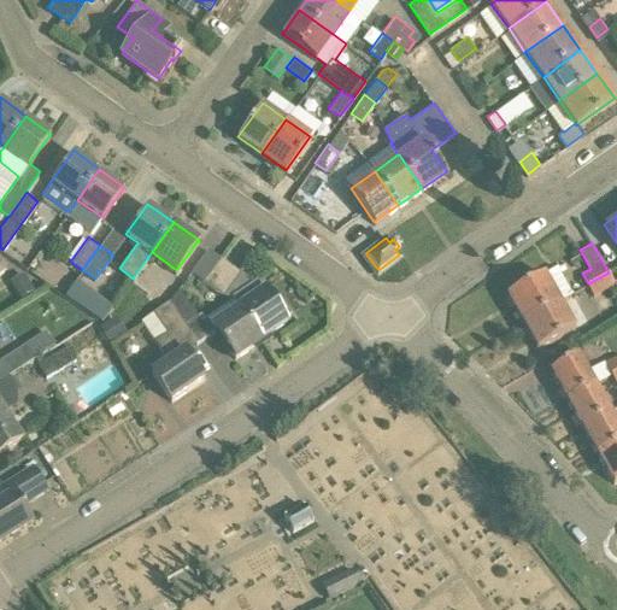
[(203,280),(203,281),(221,256),(209,247),(192,270),(203,279),(203,280)]
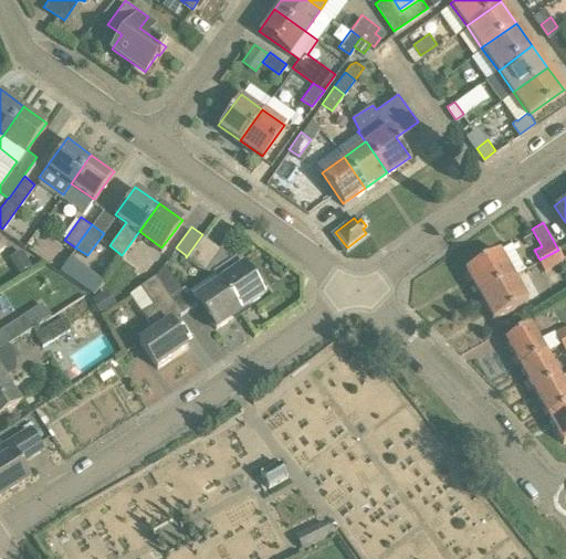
[(238,255),(220,266),(211,262),(221,248),(202,234),(186,257),(197,265),(212,272),(212,273),(215,274),(219,281),(240,309),(263,293),(238,255)]
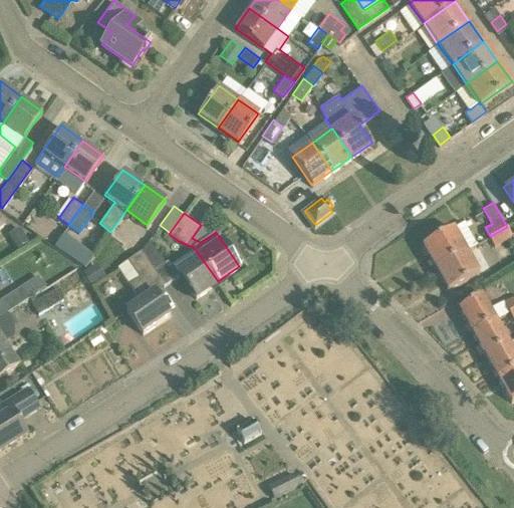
[(478,243),(465,220),(454,227),(453,226),(422,244),(435,267),(466,249),(478,243)]
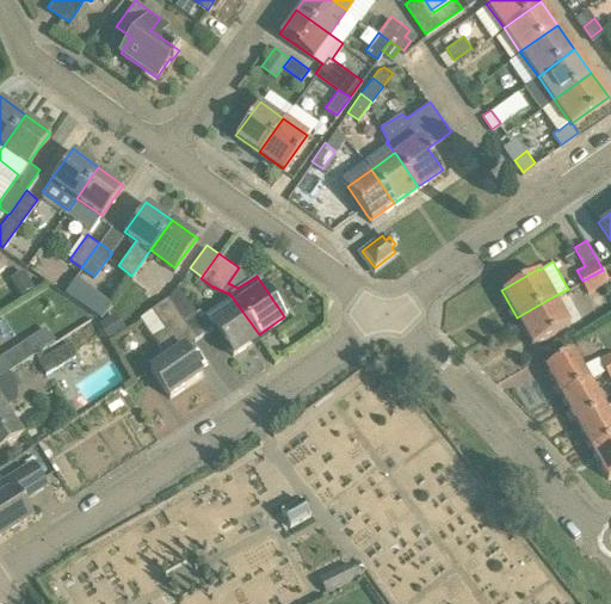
[(588,291),(609,279),(603,270),(582,281),(588,291)]
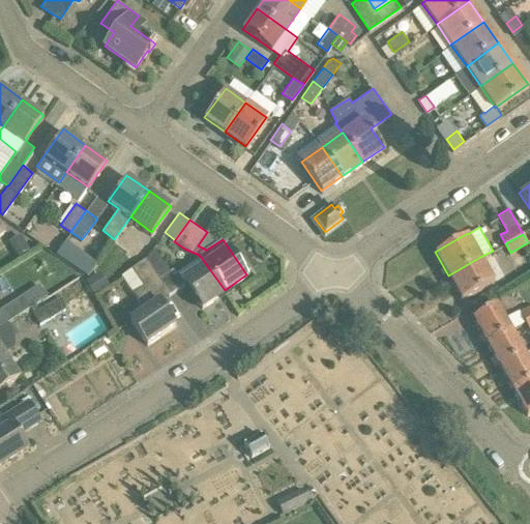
[(56,253),(72,263),(82,250),(65,238),(56,253)]
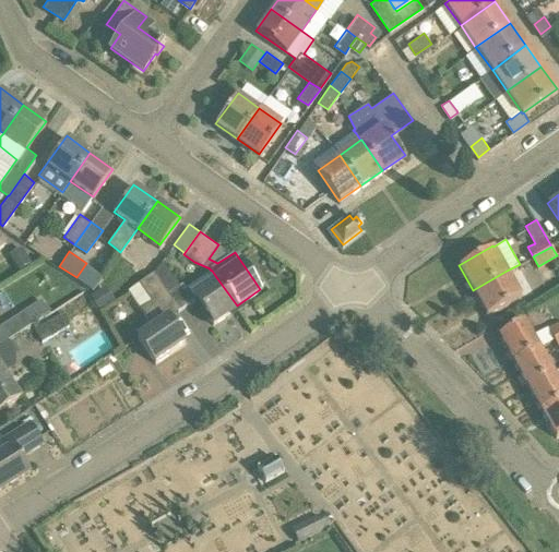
[(163,259),(153,271),(178,307),(190,299),(194,296),(193,294),(190,288),(188,285),(183,289),(175,277),(163,259)]
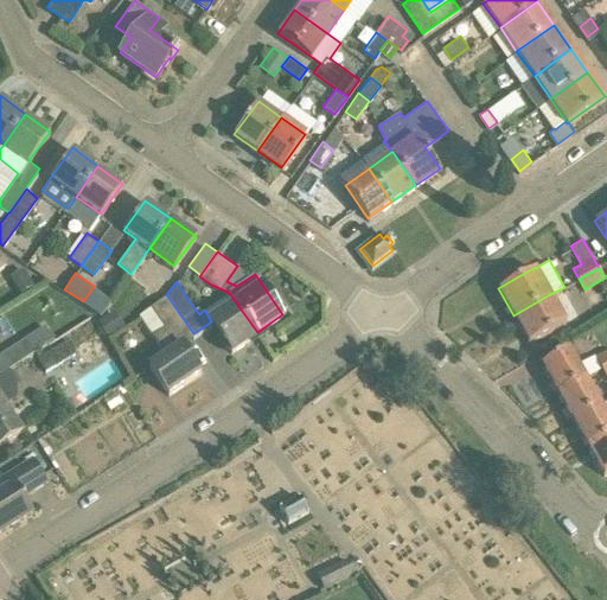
[(152,334),(165,352),(148,364),(168,393),(200,371),(180,342),(193,333),(166,294),(151,305),(165,326),(152,334)]
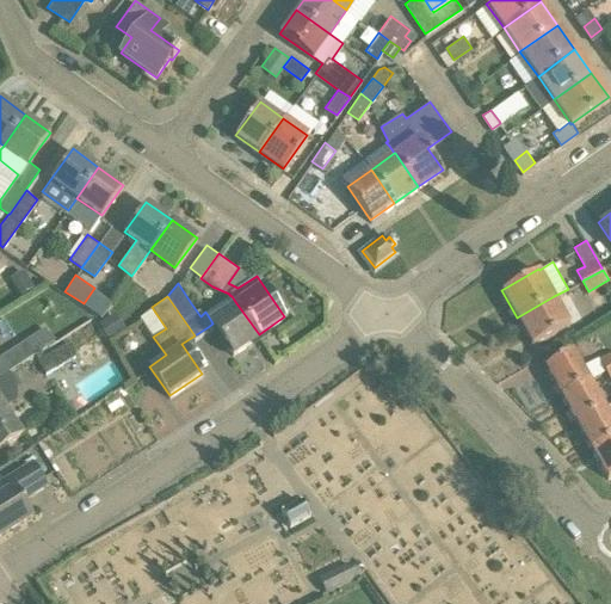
[(554,296),(517,318),(532,344),(569,324),(554,296)]
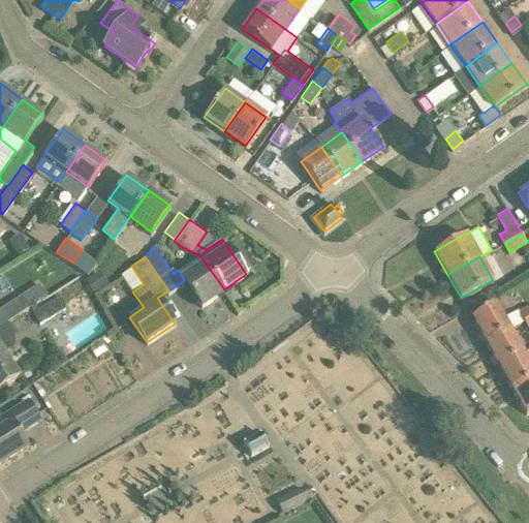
[(224,289),(205,263),(183,278),(184,280),(201,305),(224,289)]
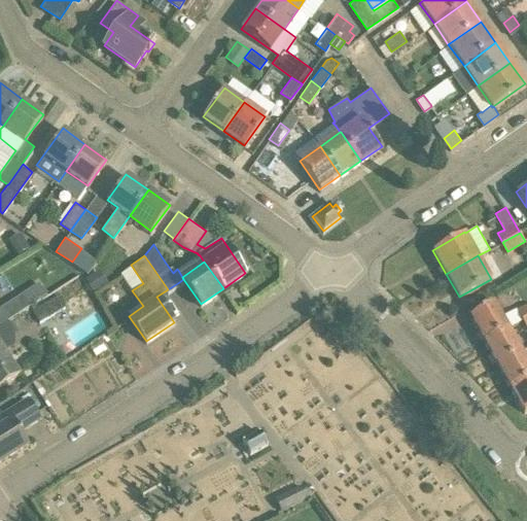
[(99,267),(85,276),(93,289),(108,280),(99,267)]
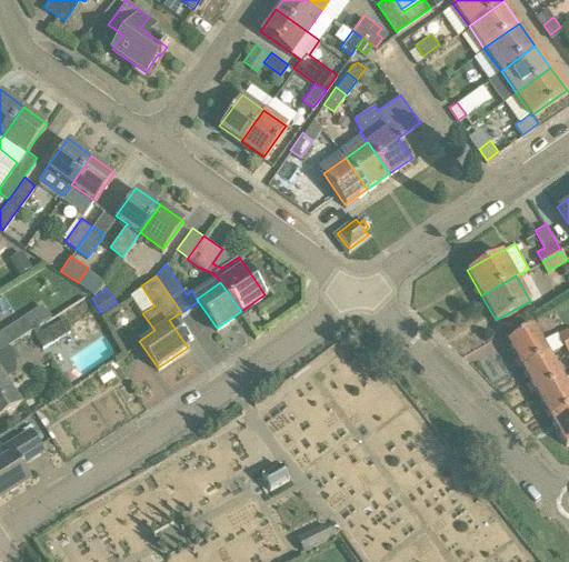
[(43,320),(36,308),(0,330),(0,331),(8,343),(43,320)]
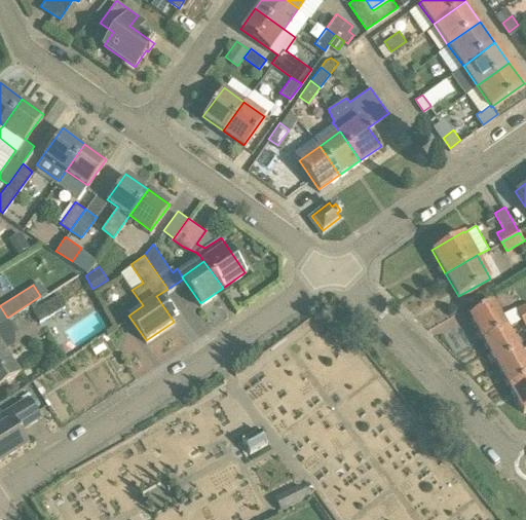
[(66,303),(59,291),(31,306),(39,320),(66,303)]
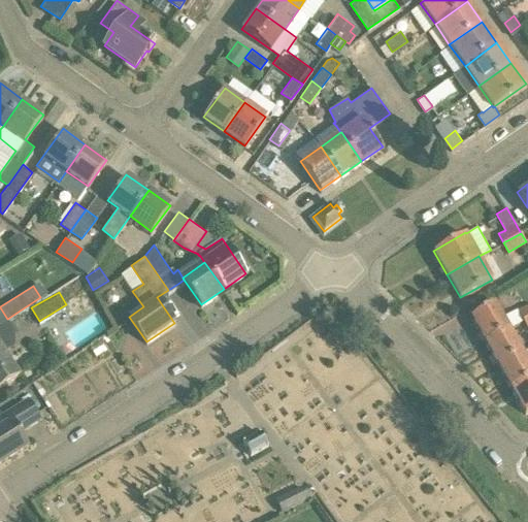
[(495,301),(470,316),(485,339),(508,326),(495,301)]
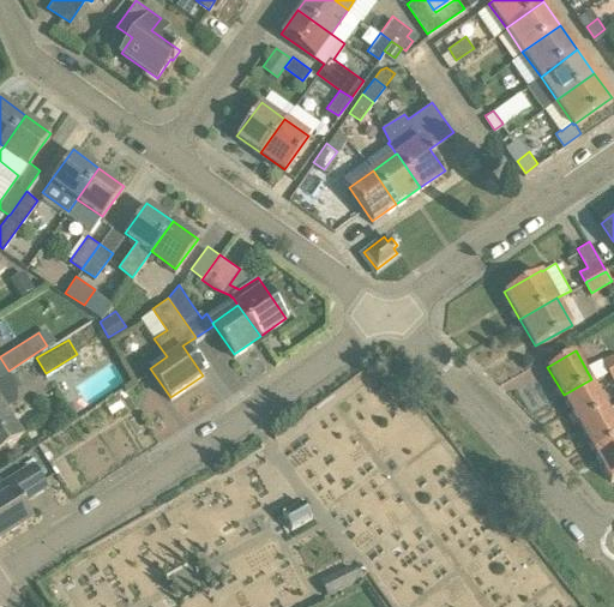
[(608,371),(613,366),(613,350),(601,359),(608,371)]
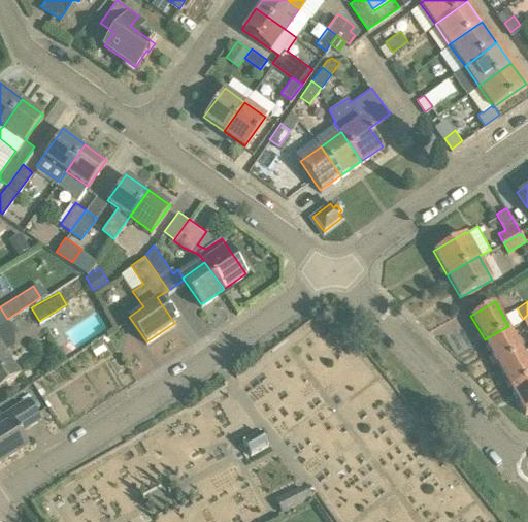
[(343,365),(347,365),(361,404),(336,404),(341,420),(382,404),(371,402),(371,385),(381,382),(371,368),(383,364),(342,352),(315,315),(287,335),(308,364),(297,372),(291,357),(292,384),(279,380),(278,341),(205,396),(222,402),(260,372),(275,415),(293,409),(278,390),(351,388),(344,371),(338,364),(340,358),(343,365)]
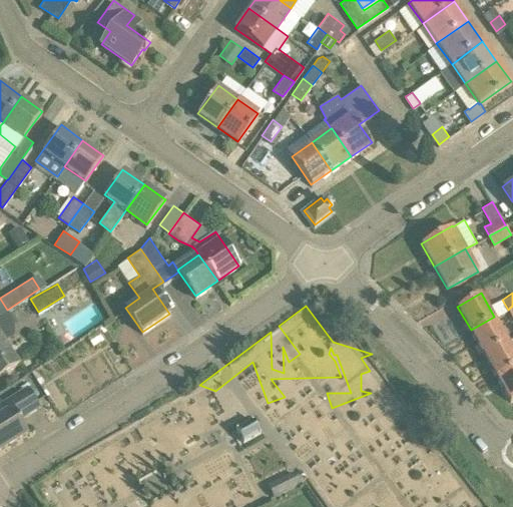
[(494,317),(471,330),(484,353),(507,340),(494,317)]
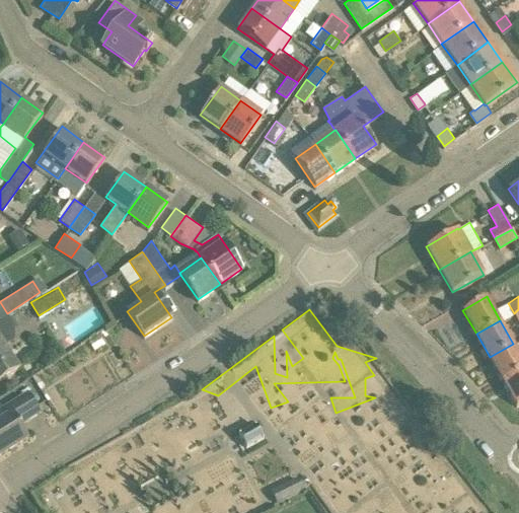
[(0,379),(19,367),(0,336),(0,379)]
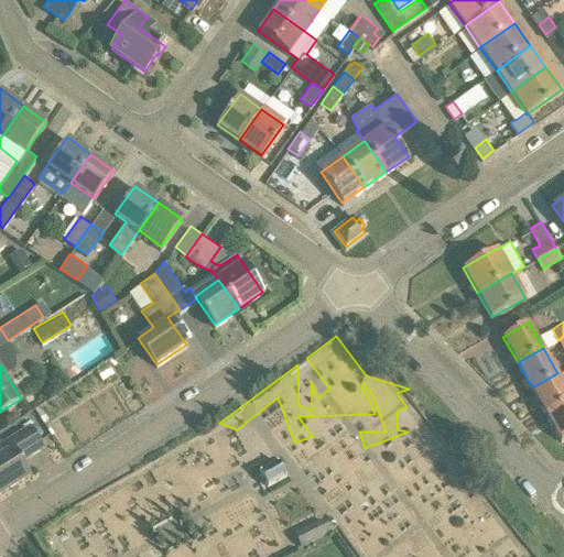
[(546,413),(563,403),(563,384),(557,373),(532,388),(546,413)]
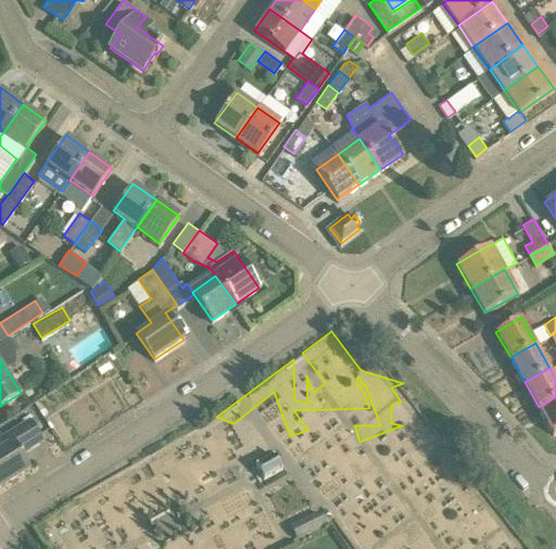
[(555,431),(555,397),(539,407),(553,433),(555,431)]
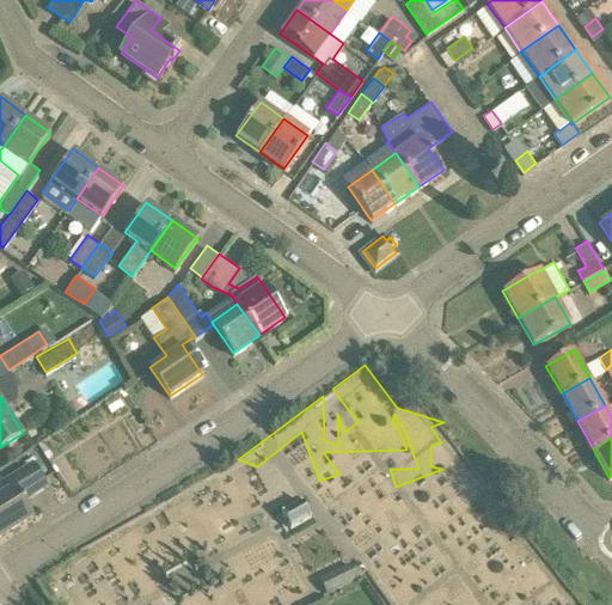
[(48,483),(34,459),(2,480),(7,487),(0,492),(0,535),(34,514),(24,499),(48,483)]
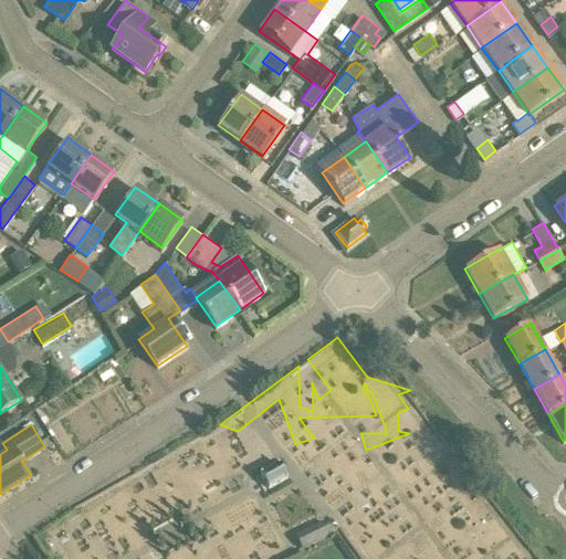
[(286,475),(279,461),(260,471),(269,486),(286,475)]
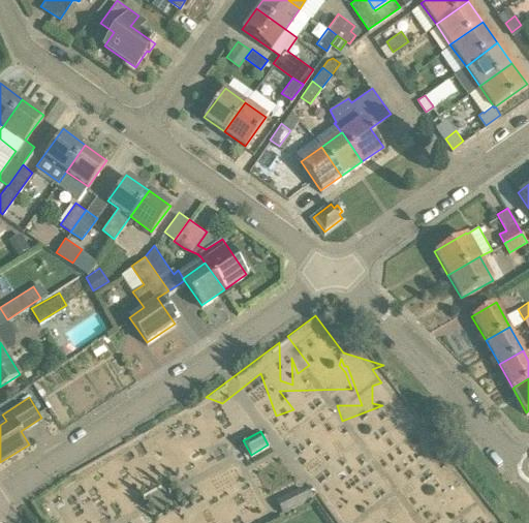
[(308,496),(308,495),(303,486),(276,499),(281,510),(308,496)]
